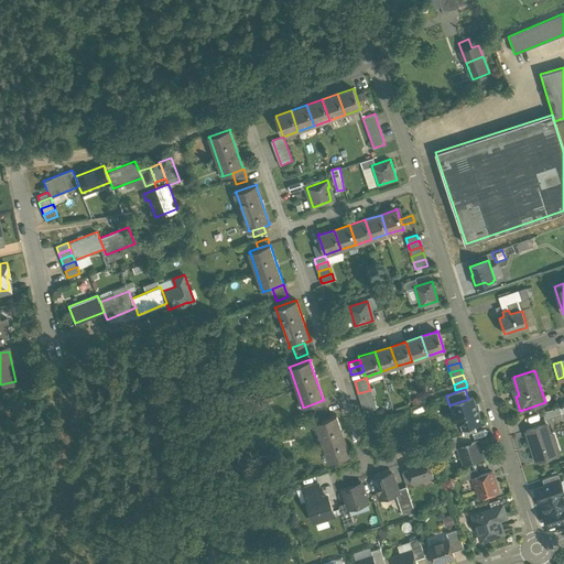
[(370,390),(358,393),(362,405),(373,402),(370,390)]
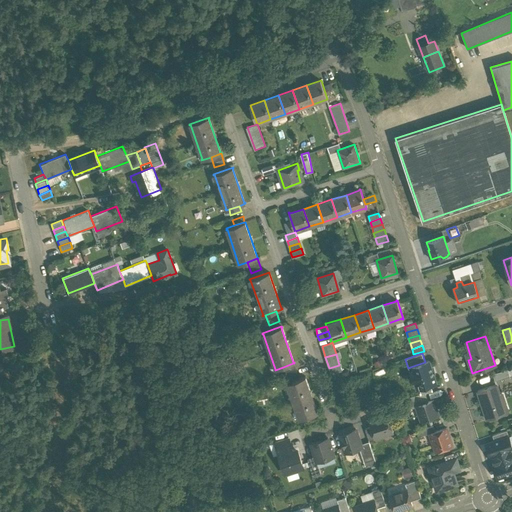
[(425,362),(410,367),(411,372),(410,374),(412,381),(415,382),(417,388),(419,388),(430,384),(436,382),(429,361),(425,362)]
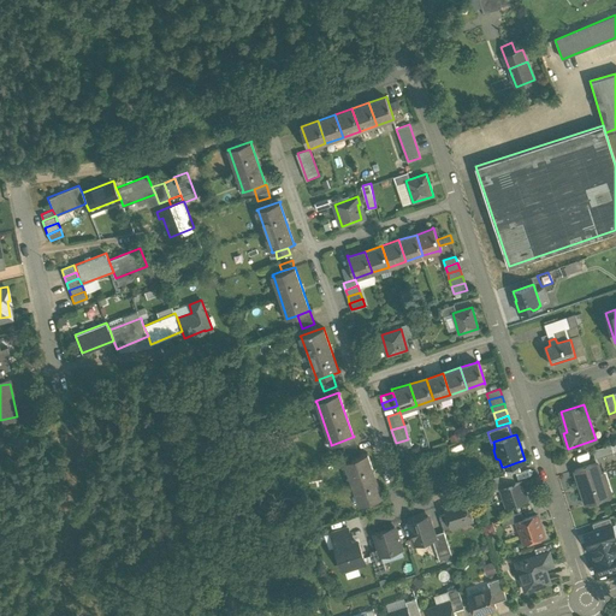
[(353,437),(341,442),(345,454),(357,450),(353,437)]
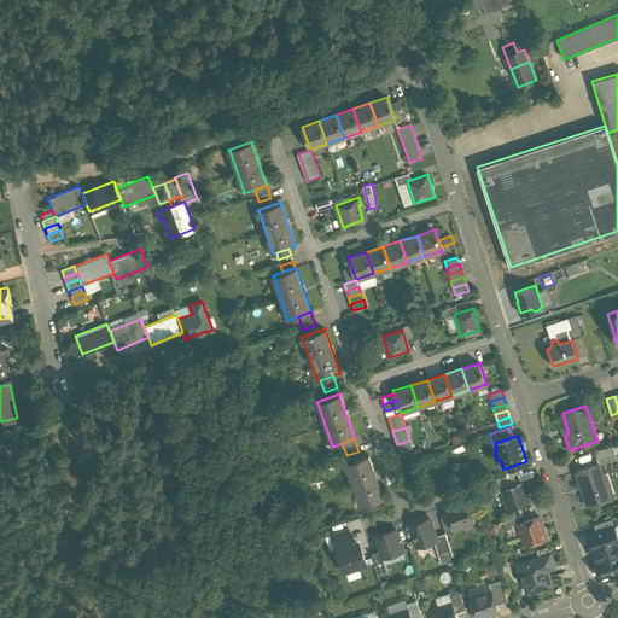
[(409,441),(397,444),(400,452),(412,448),(409,441)]
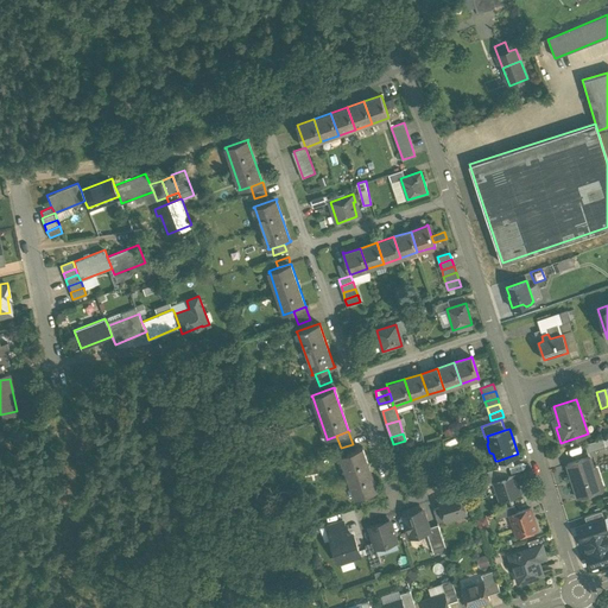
[(603,437),(587,442),(589,450),(606,445),(603,437)]
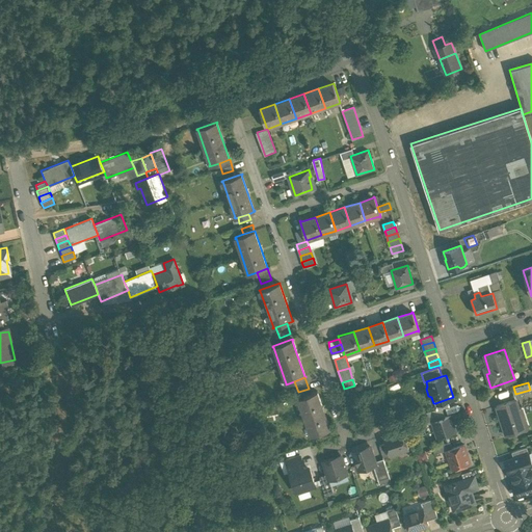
[(317,392),(297,399),(298,399),(311,435),(310,435),(311,436),(330,429),(330,428),(329,429),(317,393),(318,393),(317,392)]
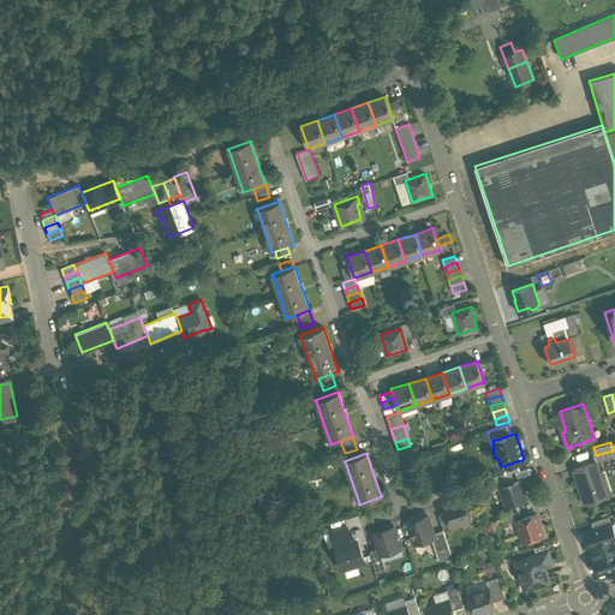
[(517,461),(503,466),(506,473),(519,470),(517,461)]
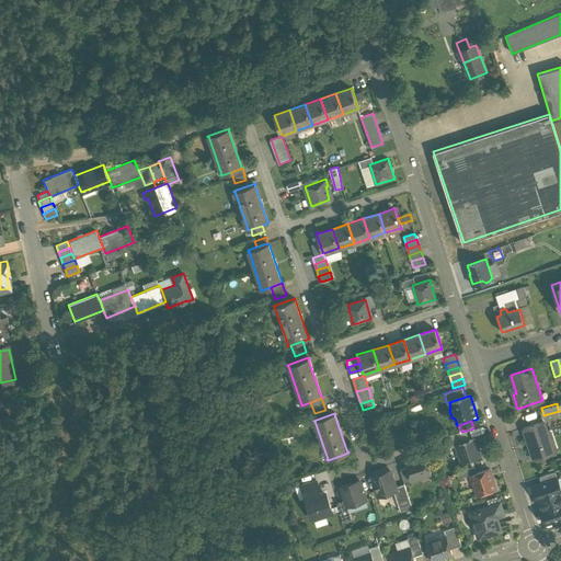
[(544,422),(524,428),(534,459),(551,454),(545,433),(547,432),(544,422)]
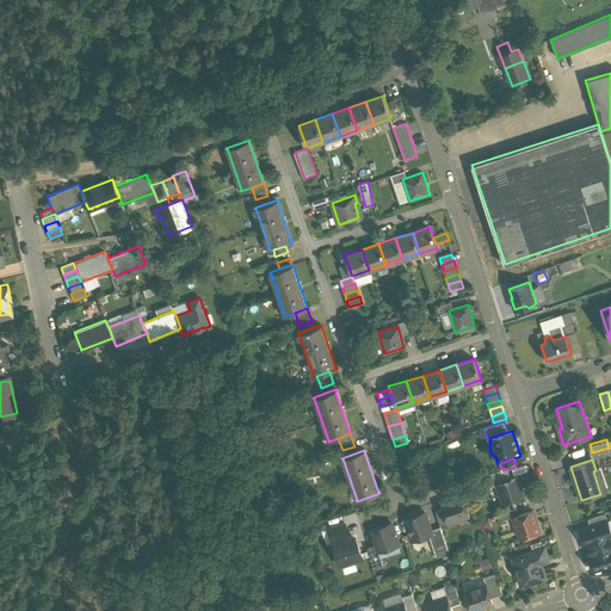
[(518,477),(497,485),(503,501),(523,494),(518,477)]
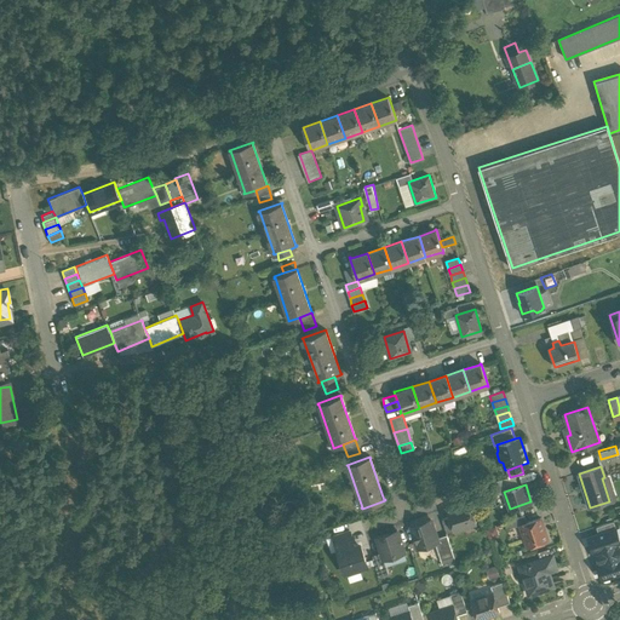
[(476,523),(469,503),(446,510),(448,517),(453,530),(455,530),(458,532),(463,529),(465,527),(476,523)]
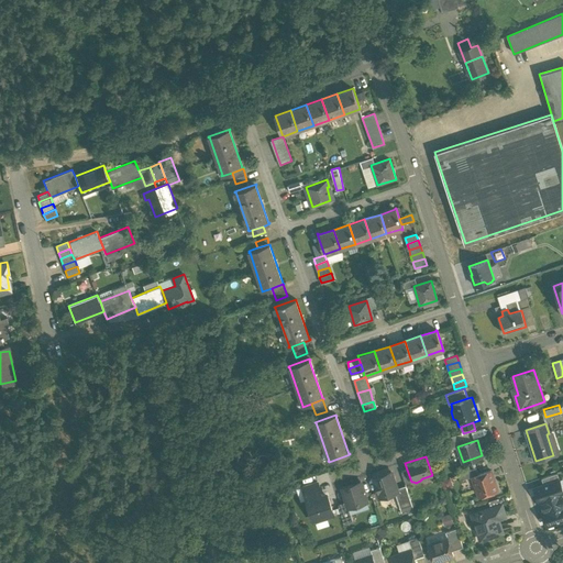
[(476,467),(457,474),(460,481),(472,477),(472,476),(478,474),(476,467)]
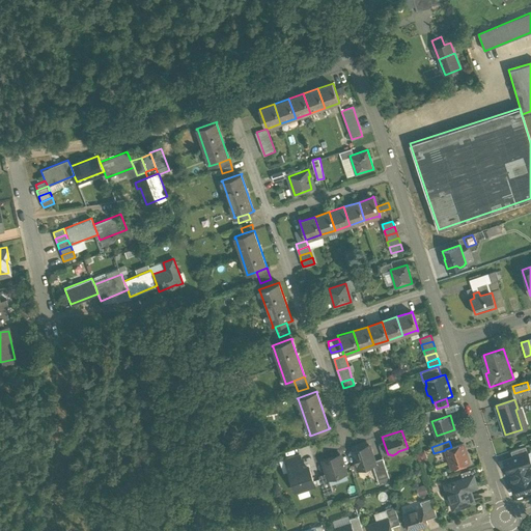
[(384,443),(379,445),(382,456),(388,454),(384,443)]
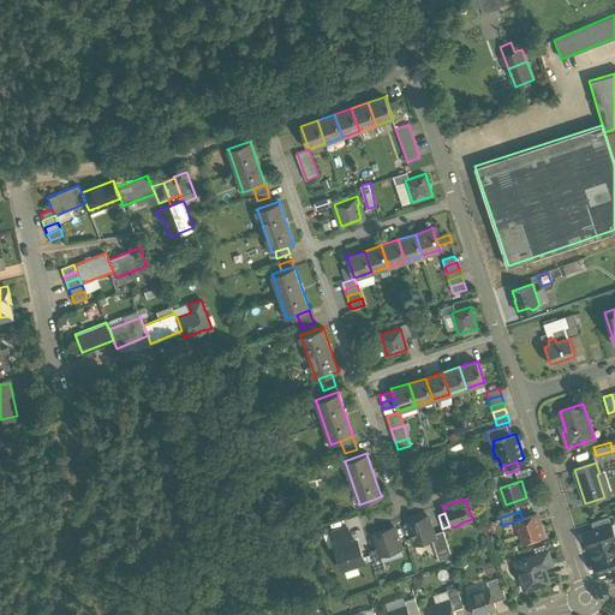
[(523,518),(515,520),(515,521),(523,543),(543,536),(536,514),(523,518)]
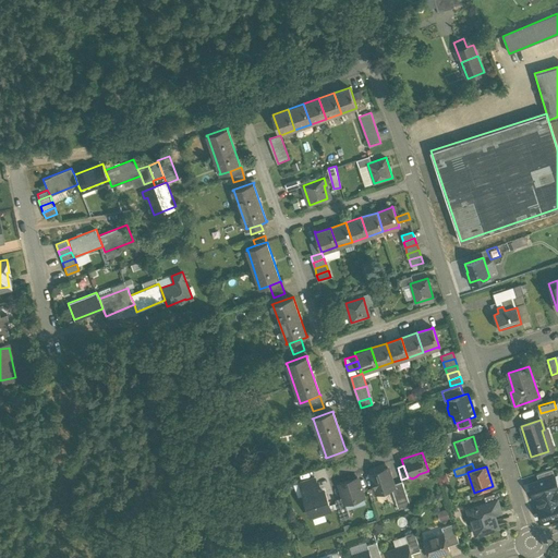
[(388,468),(370,473),(374,487),(386,494),(388,489),(391,488),(393,487),(393,484),(388,468)]
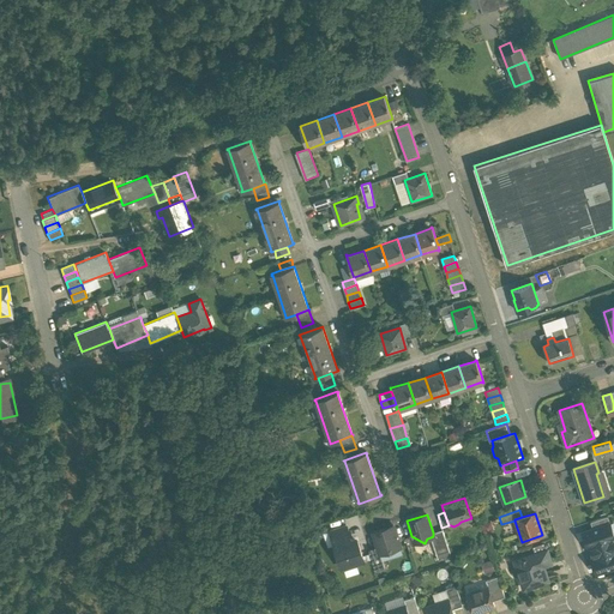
[(594,529),(611,523),(608,516),(591,522),(594,529)]
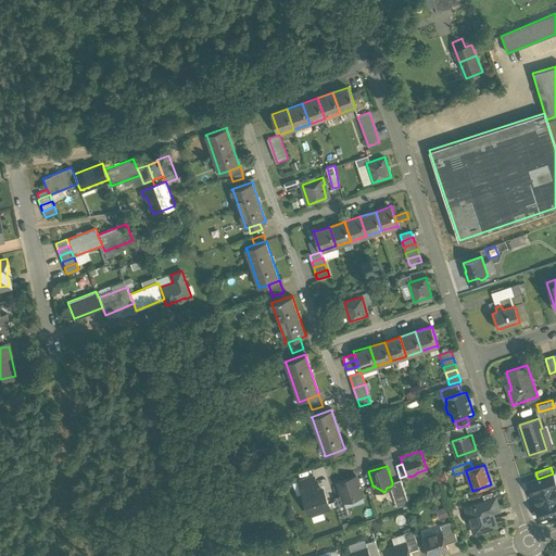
[(528,482),(532,494),(555,485),(555,483),(553,474),(538,479),(528,482)]
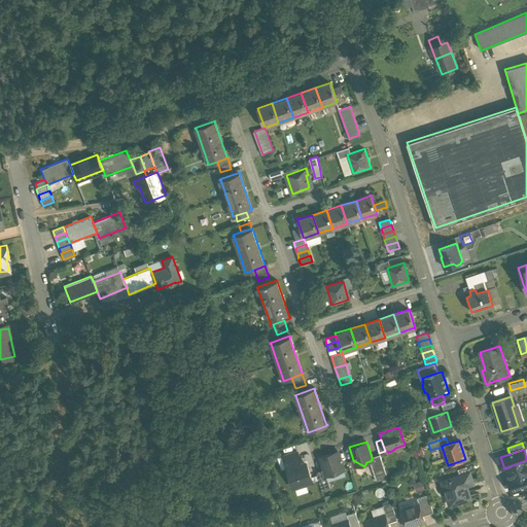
[(296,451),(283,455),(287,467),(301,463),(296,451)]
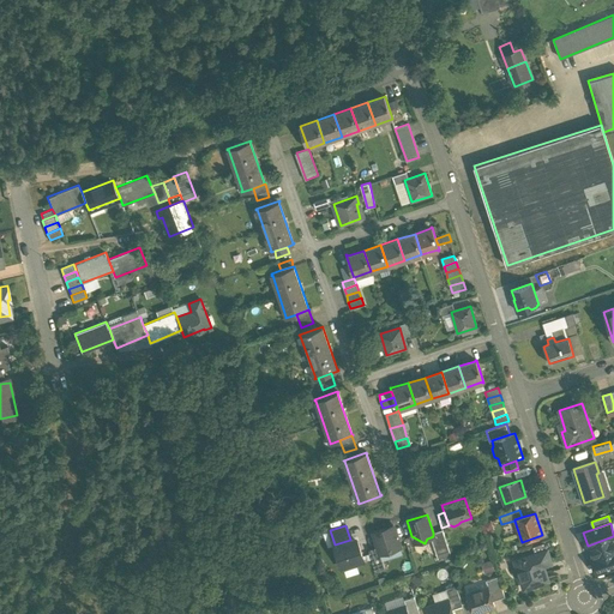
[(393,525),(373,533),(378,547),(380,554),(401,547),(393,525)]
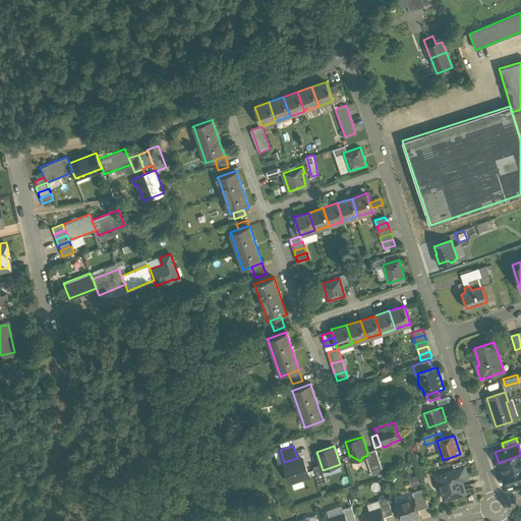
[(375,449),(367,452),(367,455),(365,456),(370,470),(374,469),(381,466),(375,449)]
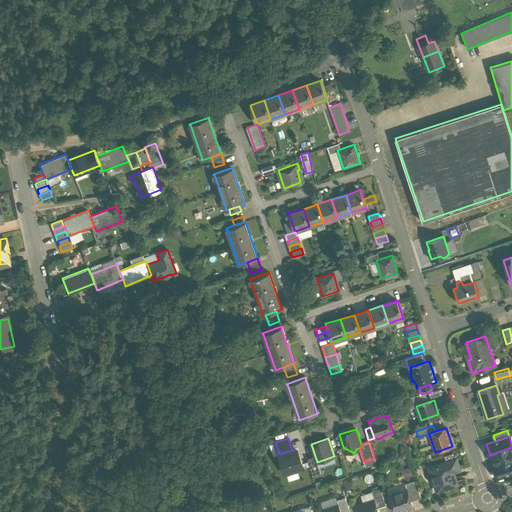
[(511,447),(490,455),(494,466),(511,460),(511,447)]
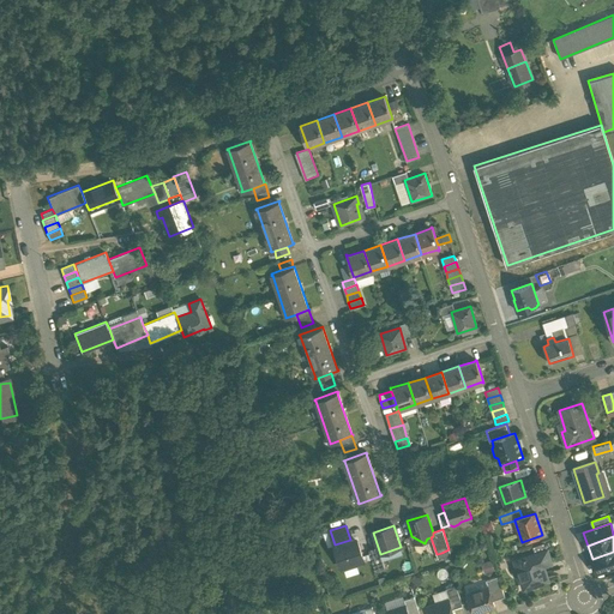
[(350,540),(335,545),(342,567),(363,560),(356,537),(350,540)]
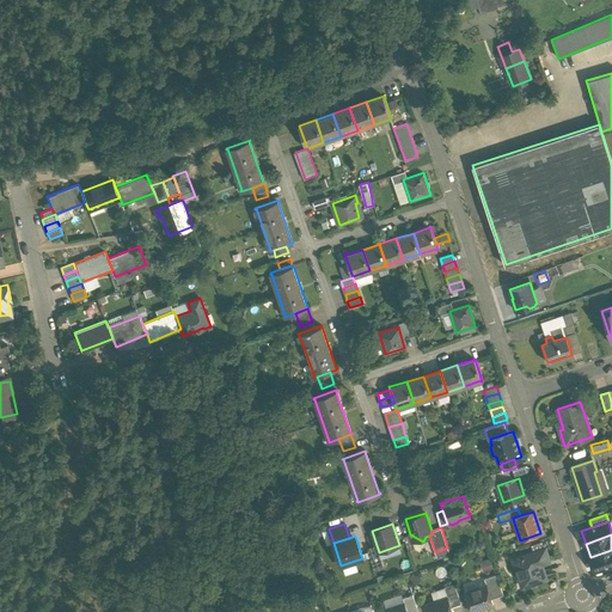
[(377,545),(367,548),(374,569),(384,565),(379,552),(377,545)]
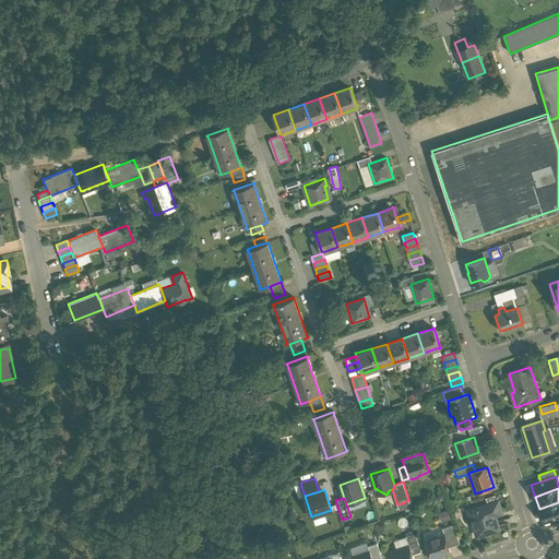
[(497,501),(468,510),(477,536),(479,537),(484,535),(485,533),(498,528),(496,522),(495,521),(494,516),(494,515),(501,513),(497,501)]
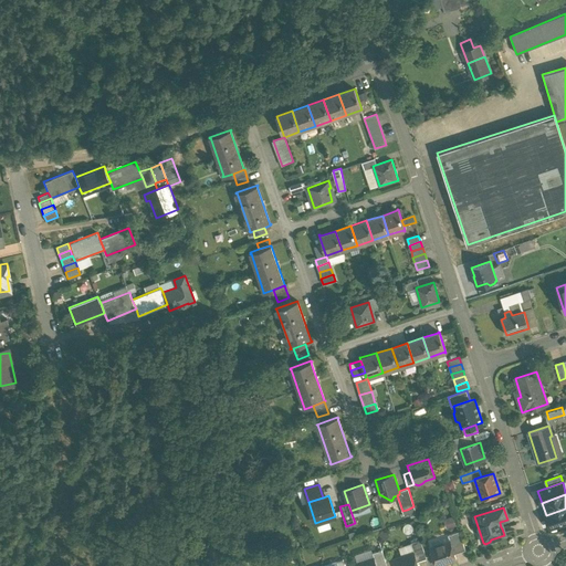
[(565,509),(546,515),(551,528),(565,523),(565,509)]
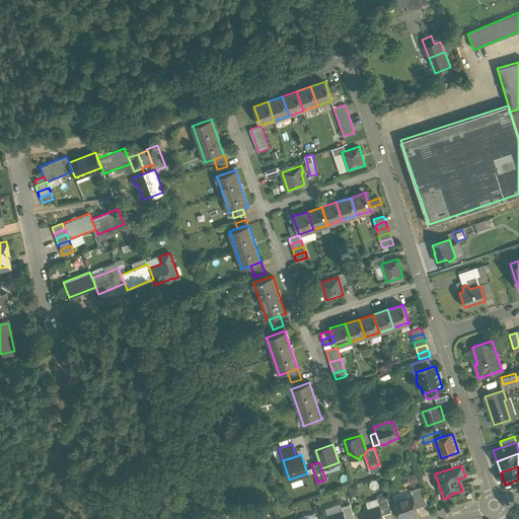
[(427,505),(421,488),(411,491),(413,496),(417,508),(427,505)]
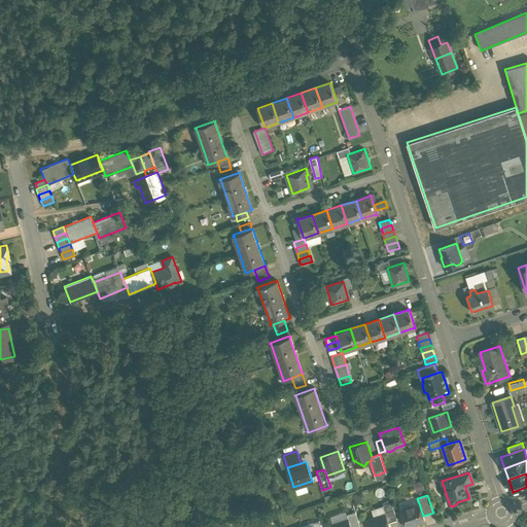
[(391,502),(382,505),(385,515),(388,523),(397,520),(391,502)]
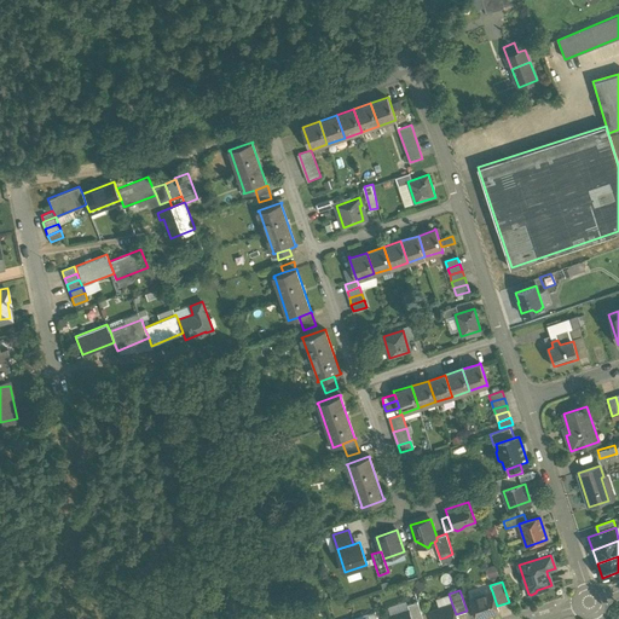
[(492,591),(470,599),(476,618),(498,612),(497,606),(492,591)]
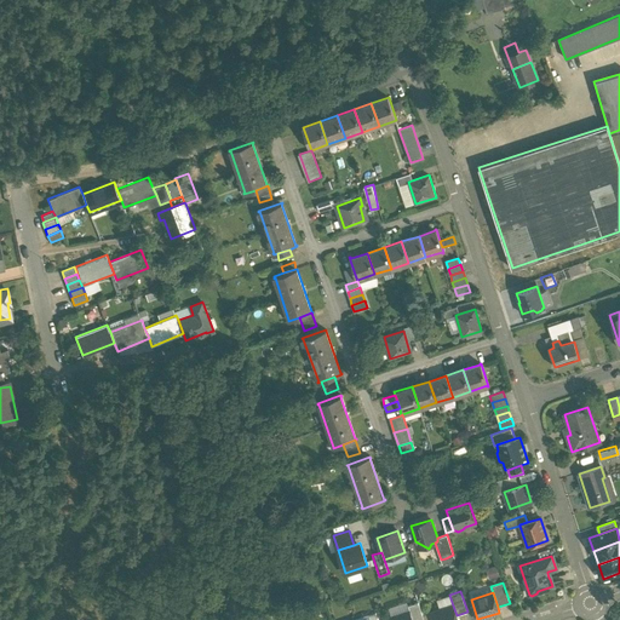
[(423,619),(418,602),(408,606),(409,610),(412,619),(423,619)]
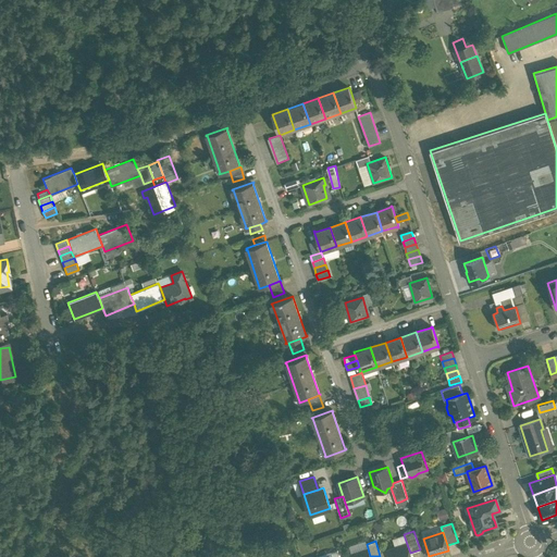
[(407,544),(387,551),(390,556),(411,556),(410,553),(407,544)]
